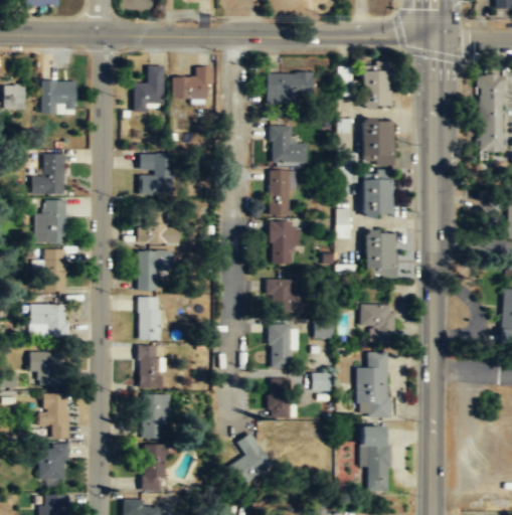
[(491,0),(491,8),(511,8),(511,0),(491,0)]
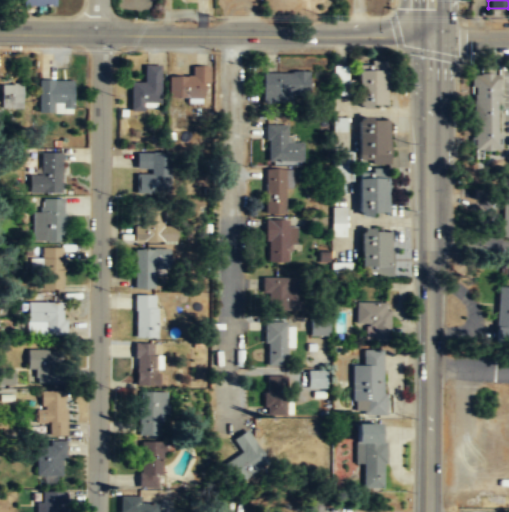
[(147,64),(147,81),(134,81),(134,110),(146,109),(147,101),(164,101),(164,64),(147,64)]
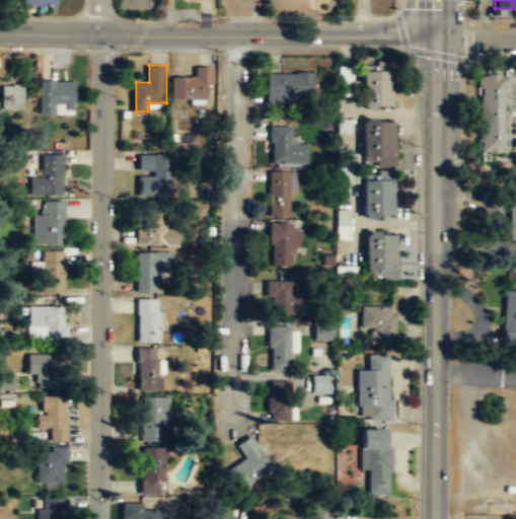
[(216,67),(198,66),(198,76),(174,76),(173,97),(209,98),(210,83),(215,83),(216,67)]
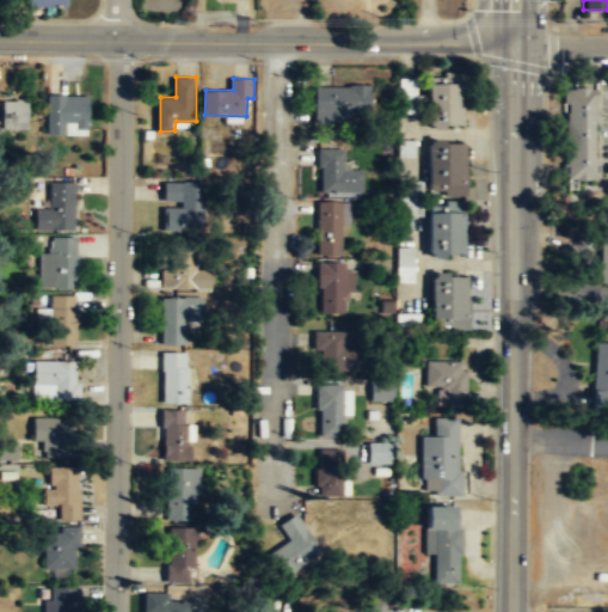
[(401,112),(421,112),(421,78),(401,78),(401,112)]
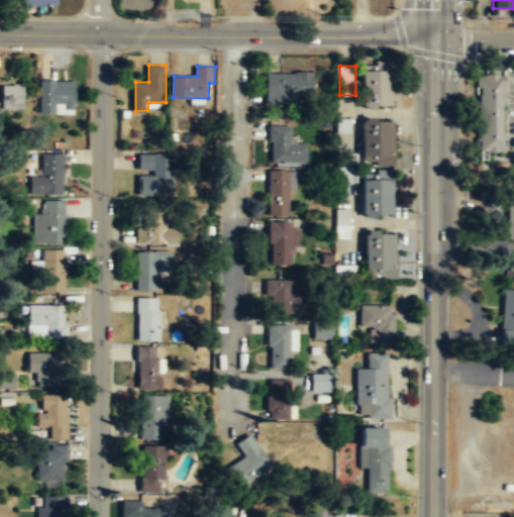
[(392,71),(363,71),(363,108),(392,108),(392,71)]
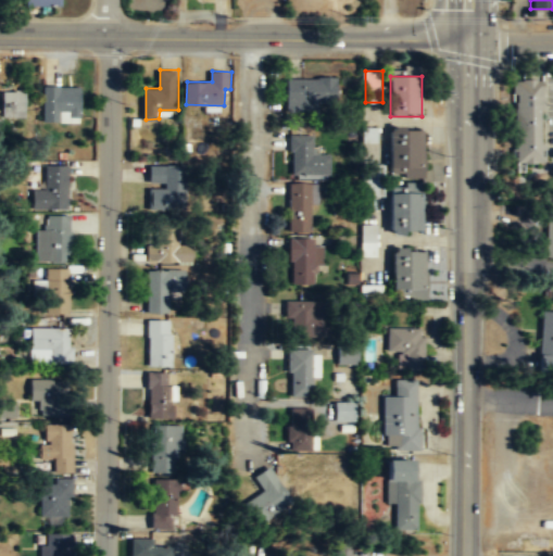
[(319,112),(319,101),(338,101),(338,78),(287,78),(287,112),(319,112)]
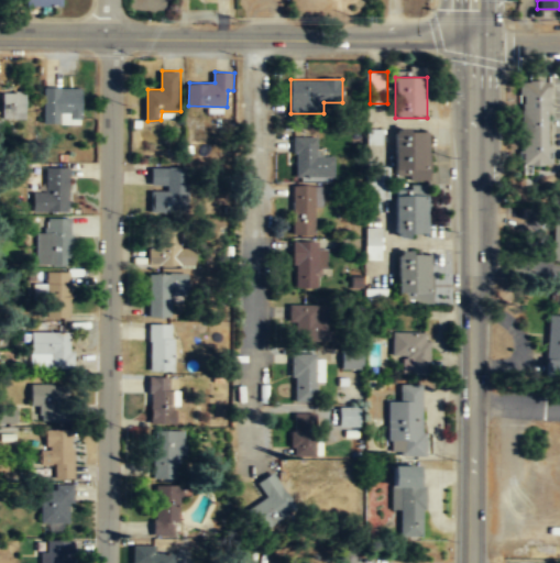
[(522,80),(522,167),(551,167),(551,80),(522,80)]
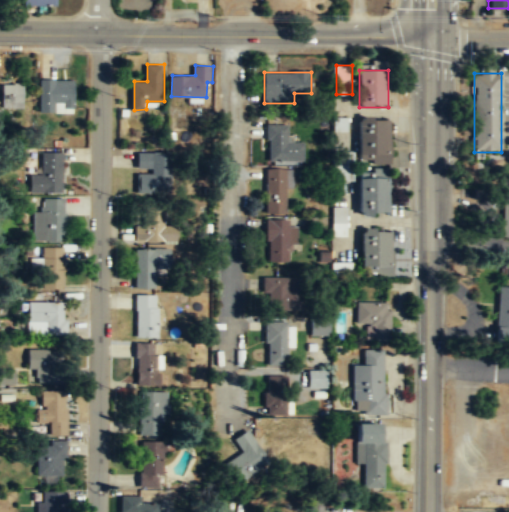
[(75,79),(40,79),(40,113),(75,113),(75,79)]
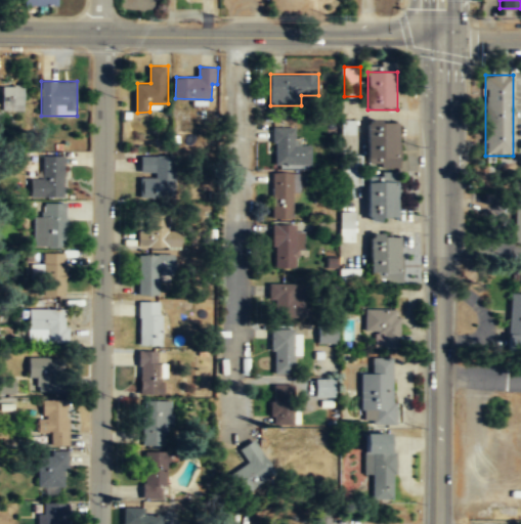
[(24,87),(3,87),(3,111),(24,111),(24,87)]
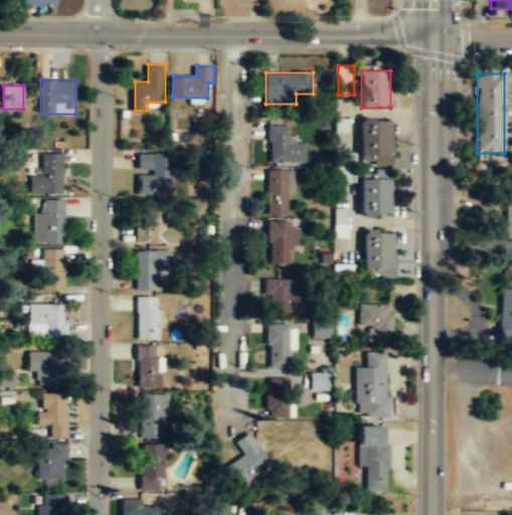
[(392,119),(361,119),(361,165),(393,165),(392,119)]
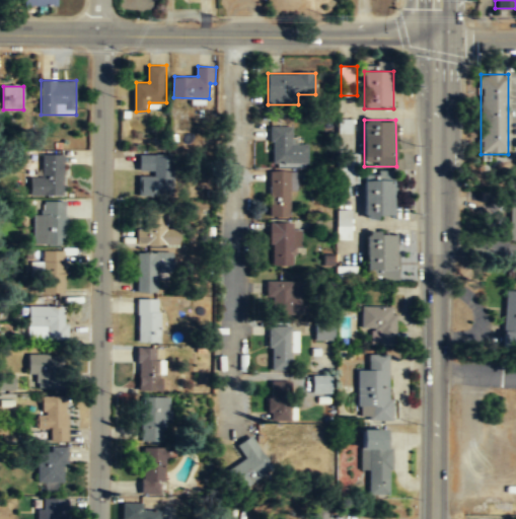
[(309,163),(309,144),(295,144),(295,127),(274,127),(274,163),(309,163)]
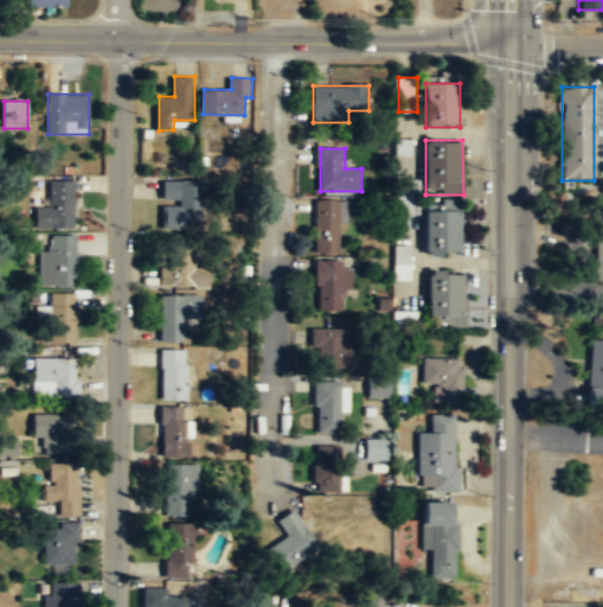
[(165,204),(164,228),(205,228),(206,179),(165,179),(166,198),(183,198),(183,205),(165,204)]
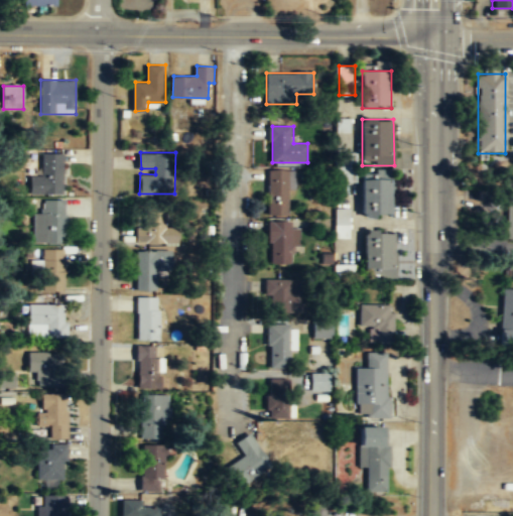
[(346,181),(360,181),(359,153),(345,154),(346,181)]
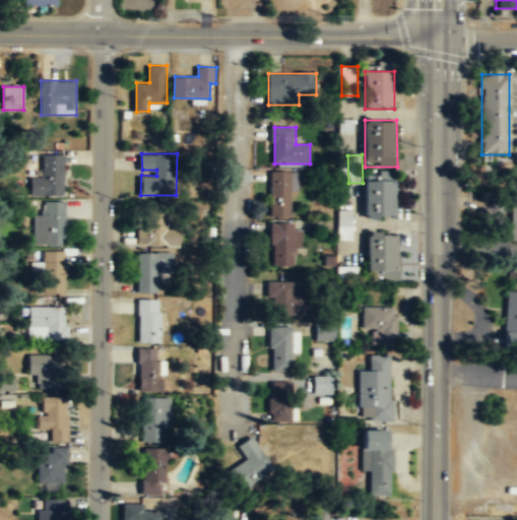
[(65,155),(43,155),(43,169),(30,169),(30,191),(65,191),(65,155)]
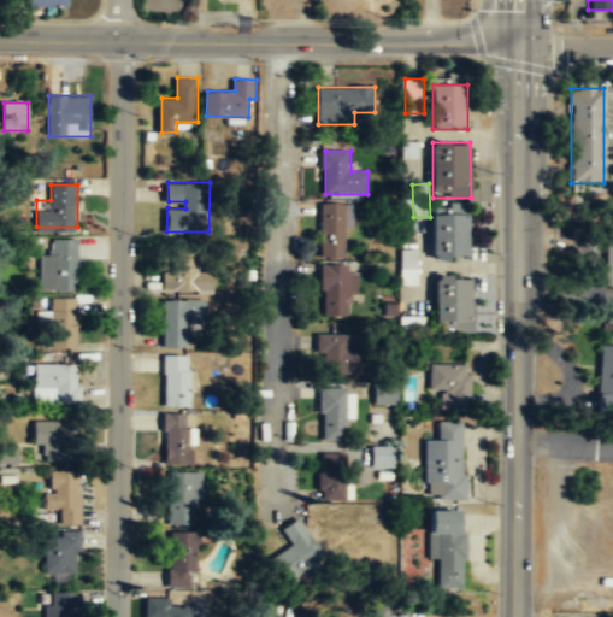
[(354,228),(354,204),(322,204),(322,257),(346,257),(346,228),(354,228)]
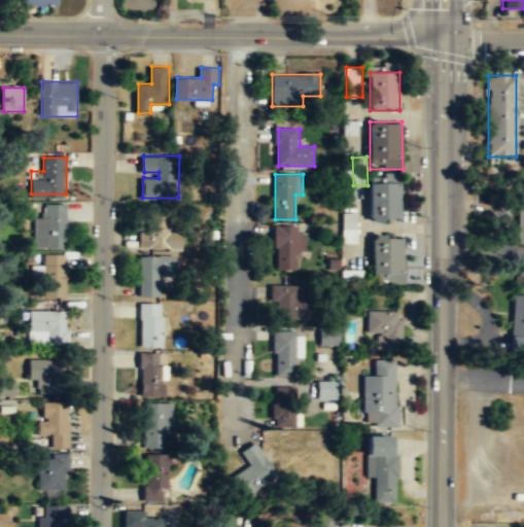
[(371,182),(371,221),(402,221),(402,182),(371,182)]
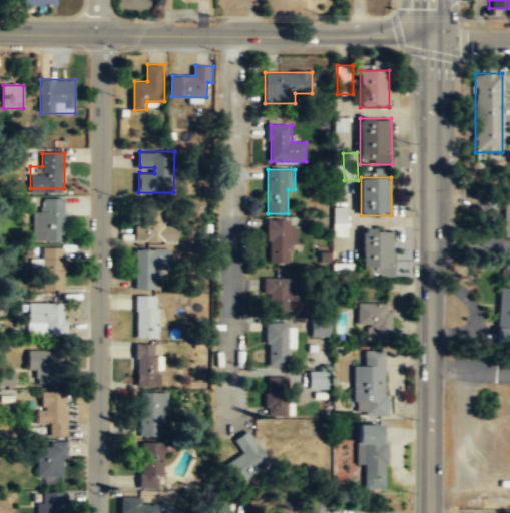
[(67,203),(34,203),(34,240),(67,240),(67,203)]
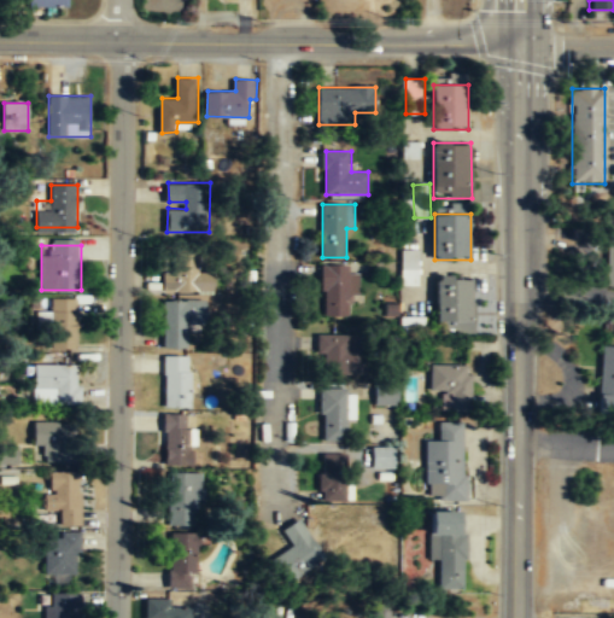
[(216,272),(200,272),(200,250),(179,250),(179,270),(165,270),(165,290),(216,290),(217,280),(216,272)]
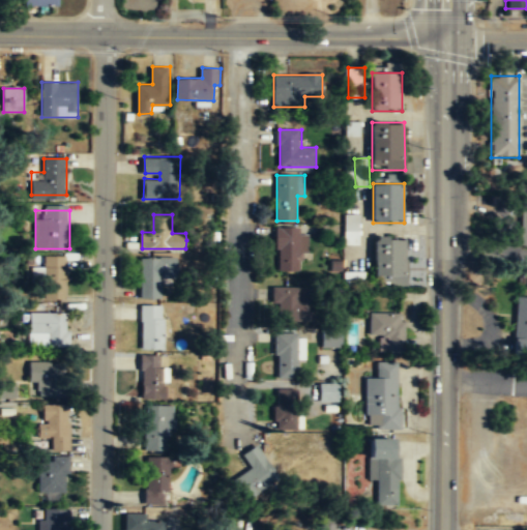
[(362,214),(347,214),(347,245),(361,245),(362,214)]
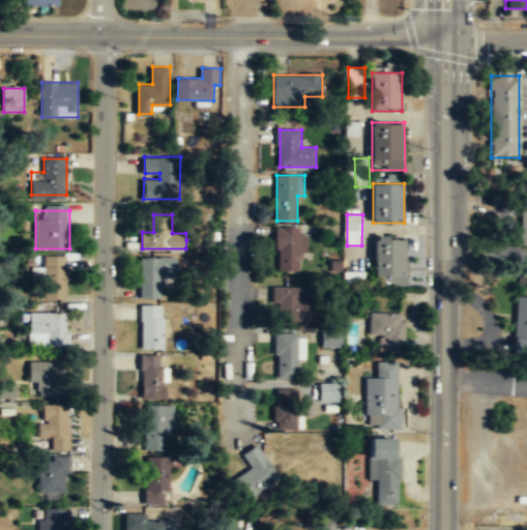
[(309,234),(301,234),(301,227),(277,227),(276,271),(302,271),(302,254),(309,254),(309,234)]
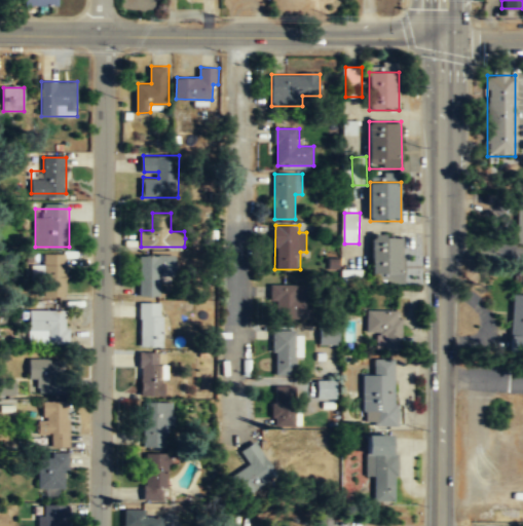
[(404,236),(372,237),(373,285),(405,284),(404,236)]
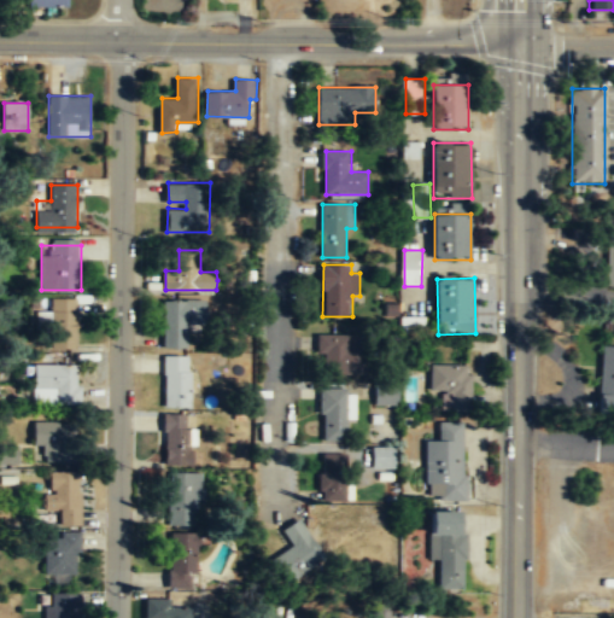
[(79,298),(52,298),(52,349),(79,349),(79,298)]
